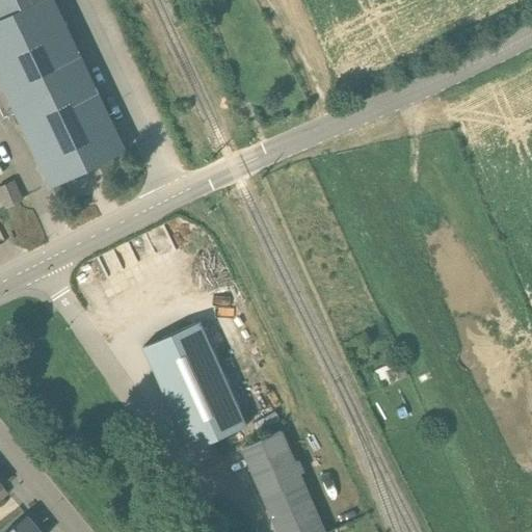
[(0,80),(5,91),(80,56),(53,0),(42,0),(0,20),(0,80)]
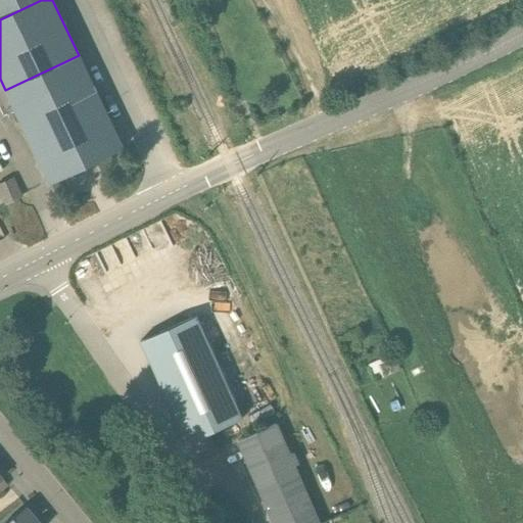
[(0,0),(0,19),(41,0),(0,0)]
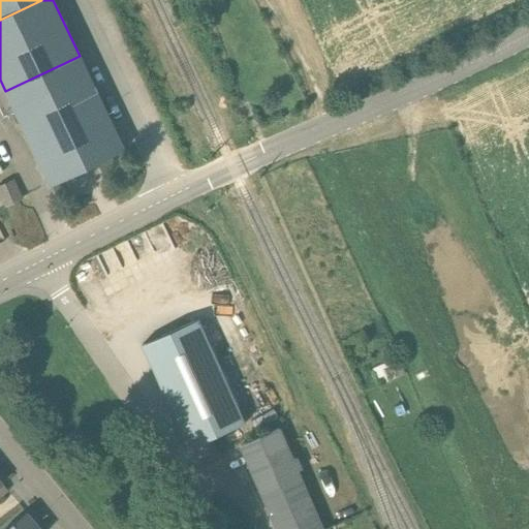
[(80,56),(5,91),(51,186),(125,150),(80,56)]
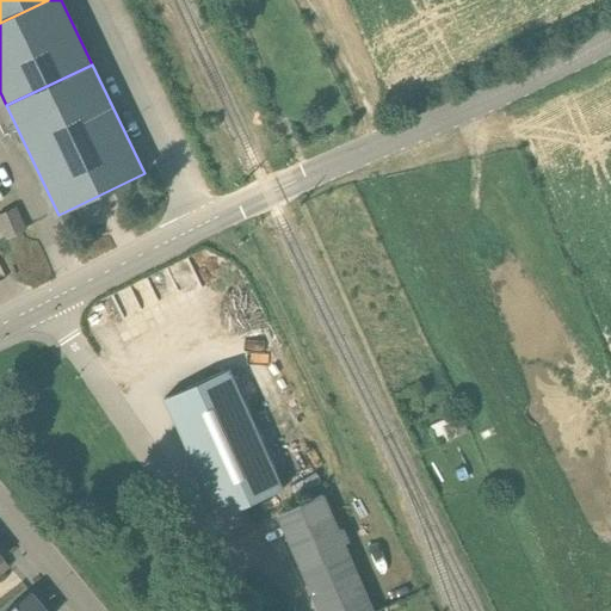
[(16,209),(0,215),(0,222),(7,239),(25,230),(16,209)]
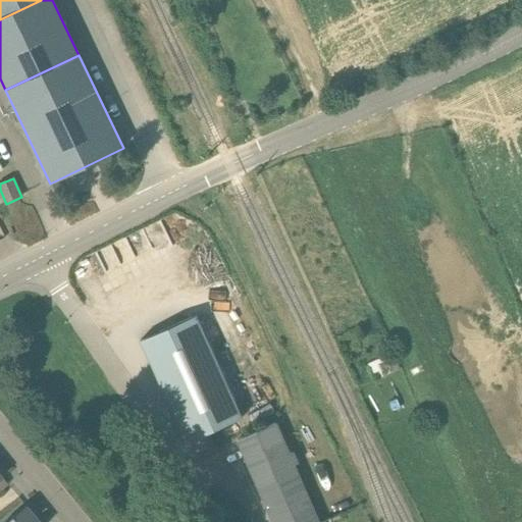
[(141,342),(187,444),(243,418),(196,316),(141,342)]
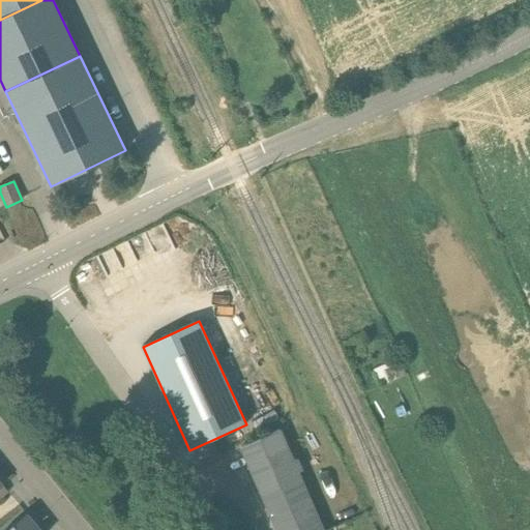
[(323,529),(306,493),(298,473),(301,472),(295,459),(293,460),(280,430),(241,446),(249,464),(248,465),(276,529),(323,529)]
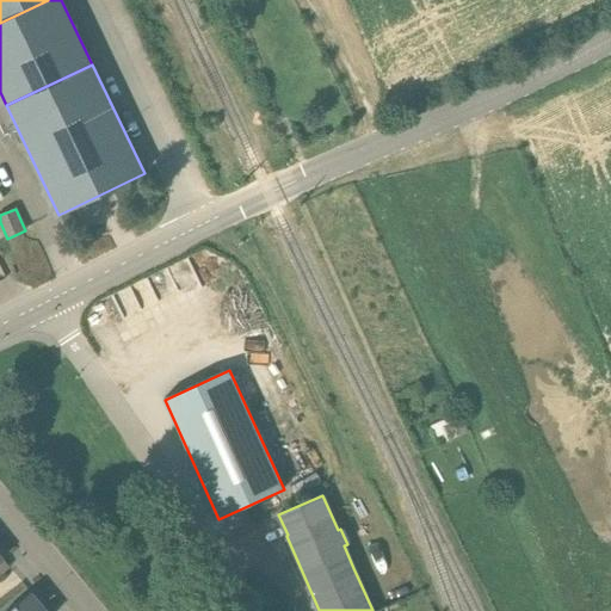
[(7,610),(45,610),(31,593),(7,610)]
